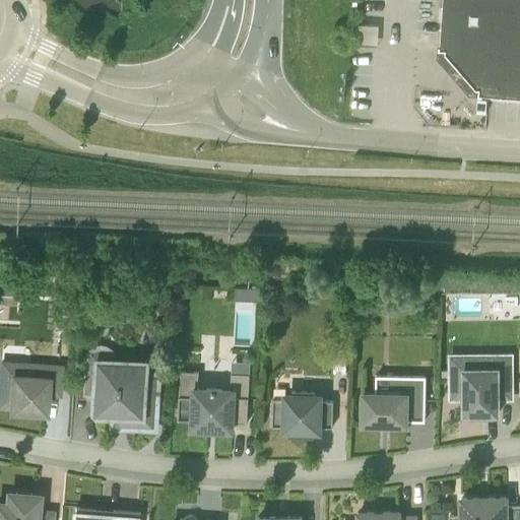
[(519,0),(443,0),(443,4),(442,3),(442,5),(443,5),(442,25),(441,24),(441,26),(442,26),(441,45),(439,48),(446,49),(446,52),(460,69),(476,87),(479,87),(479,94),(482,94),(482,93),(498,94),(501,95),(503,95),(519,95),(519,0)]
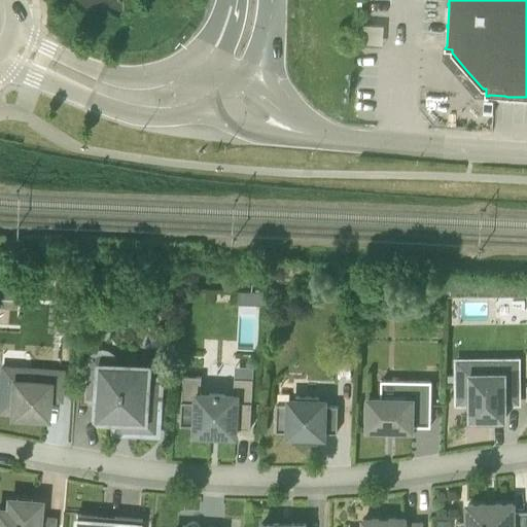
[(117,429),(154,431),(157,383),(145,383),(146,371),(115,369),(114,363),(111,359),(107,356),(99,356),(93,360),(90,365),(89,397),(100,398),(100,405),(95,409),(95,416),(99,421),(107,421),(112,417),(118,417),(117,429)]
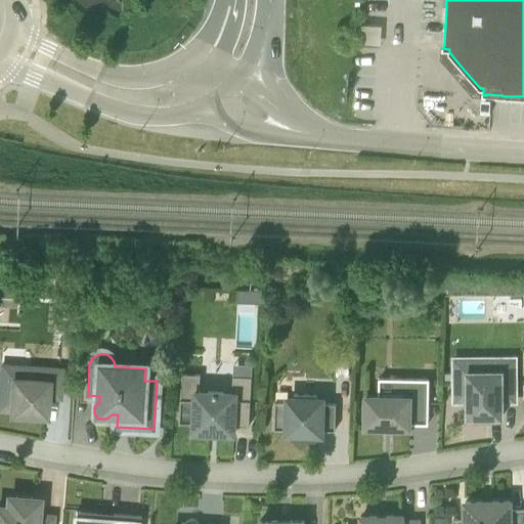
[(501,401),(516,401),(515,359),(453,359),(453,402),(468,402),(468,417),(472,417),(472,422),(488,422),(488,417),(501,417),(501,401)]
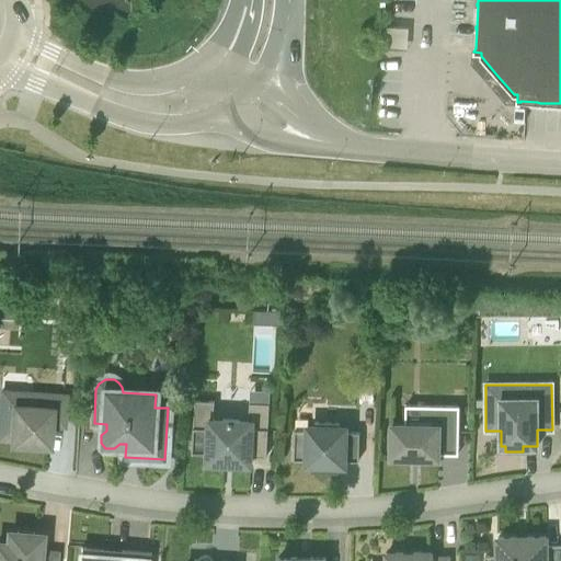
[(1,388),(0,405),(0,411),(0,421),(14,423),(12,442),(48,444),(50,418),(65,419),(66,392),(1,388)]
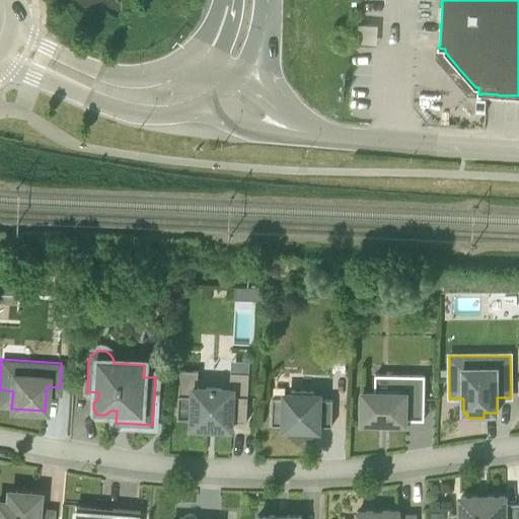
[(180,370),(178,394),(177,419),(192,420),(192,428),(208,428),(208,425),(216,425),(216,429),(232,430),(232,421),(246,422),(249,374),(231,373),(230,388),(198,387),(199,371),(180,370)]
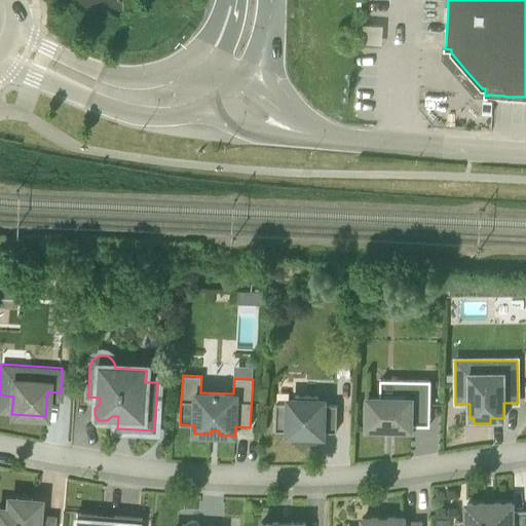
[(368,399),(368,404),(365,404),(364,421),(367,421),(367,428),(411,429),(411,414),(429,415),(430,381),(380,380),(380,399),(368,399)]
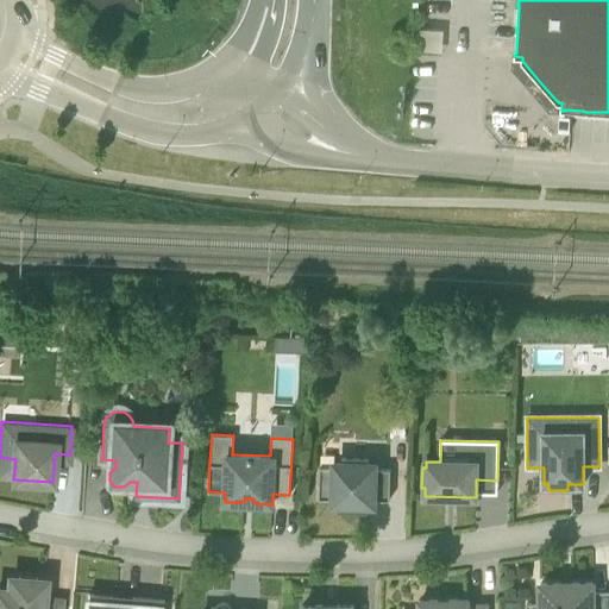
[(336,463),(336,466),(320,466),(319,498),(334,498),(334,502),(340,502),(340,508),(366,508),(368,500),(389,500),(390,469),(374,469),(374,465),(368,464),(369,459),(341,458),(341,463),(336,463)]
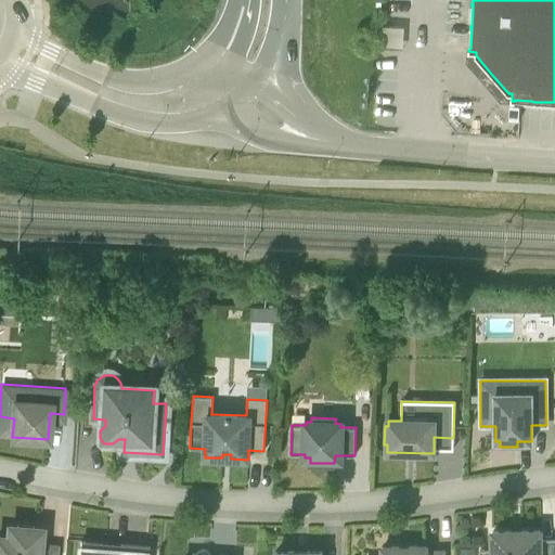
[(52,554),(53,553),(38,552),(39,529),(33,528),(33,526),(16,525),(15,527),(9,527),(8,538),(0,537),(0,554),(52,554)]
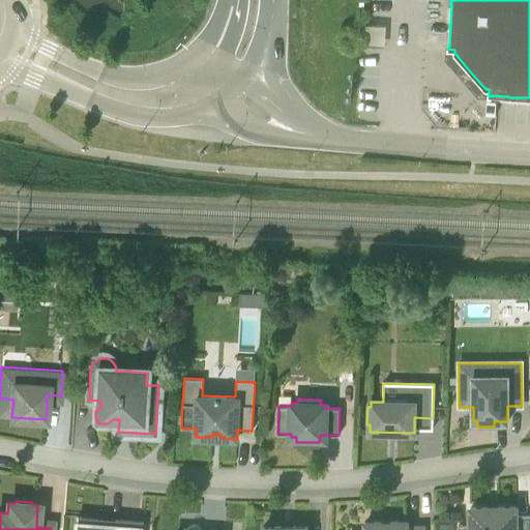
[(470,525),(459,525),(458,529),(529,529),(529,513),(516,514),(516,507),(497,507),(497,508),(489,508),(489,507),(470,507),(470,525)]
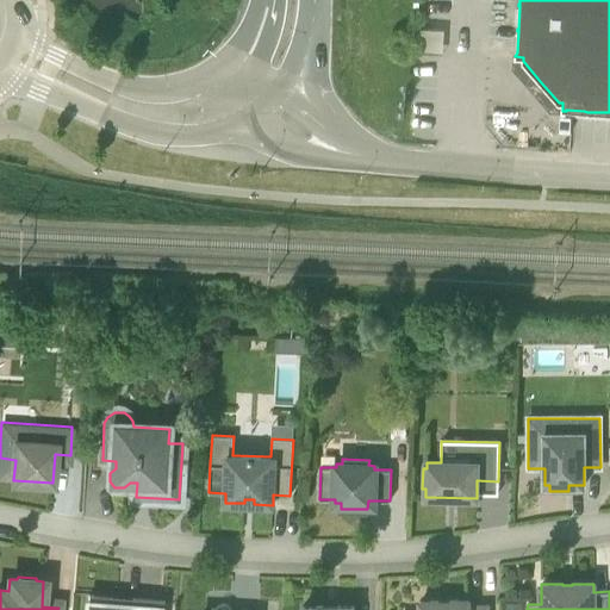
[(163,609),(165,601),(118,597),(118,596),(88,593),(86,609),(163,609)]
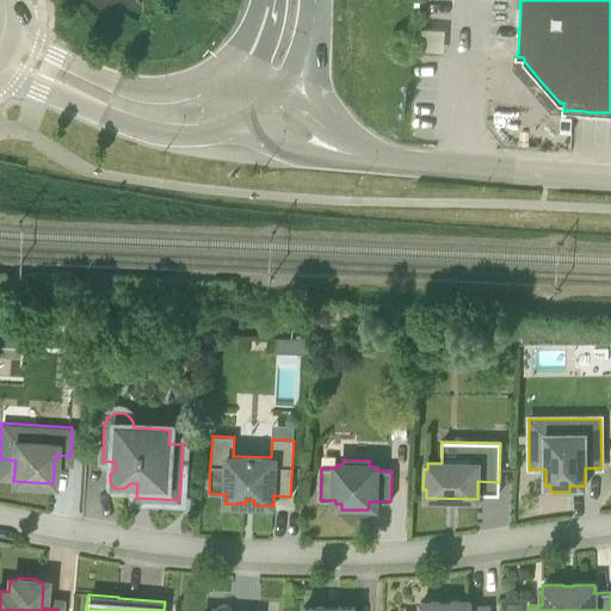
[(470,606),(470,600),(460,600),(460,602),(450,602),(450,605),(440,605),(440,602),(431,602),(420,602),(420,610),(487,610),(488,606),(470,608),(470,606)]
